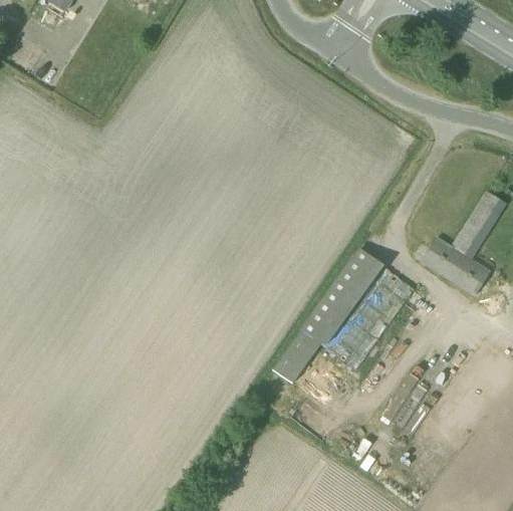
[(48,0),(65,11),(72,1),(71,0),(48,0)]
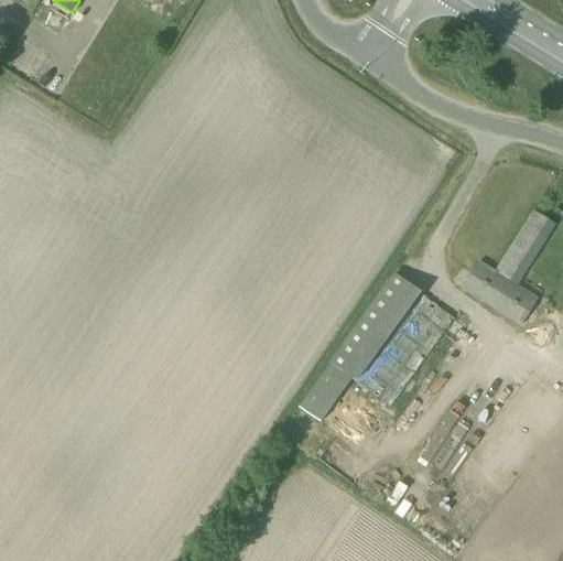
[(526,273),(555,223),(532,209),(500,260),(494,270),(478,261),(462,287),(521,324),(538,299),(528,292),(536,280),(526,273)]
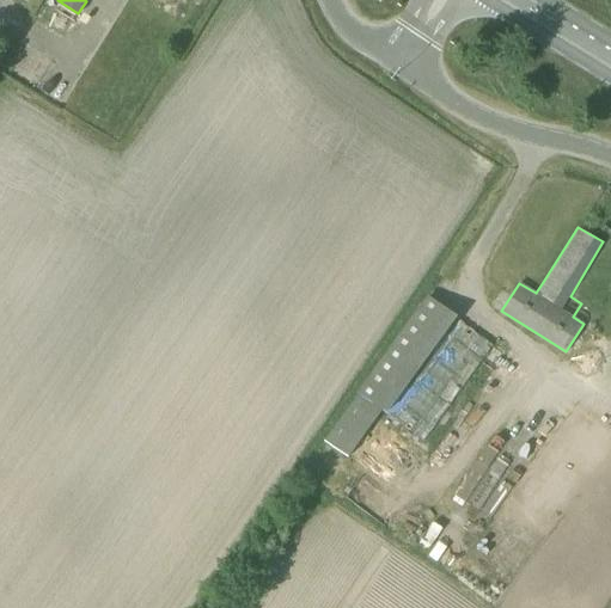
[(425,438),(493,343),(427,294),(356,391),(323,441),(347,456),(382,410),(425,438)]
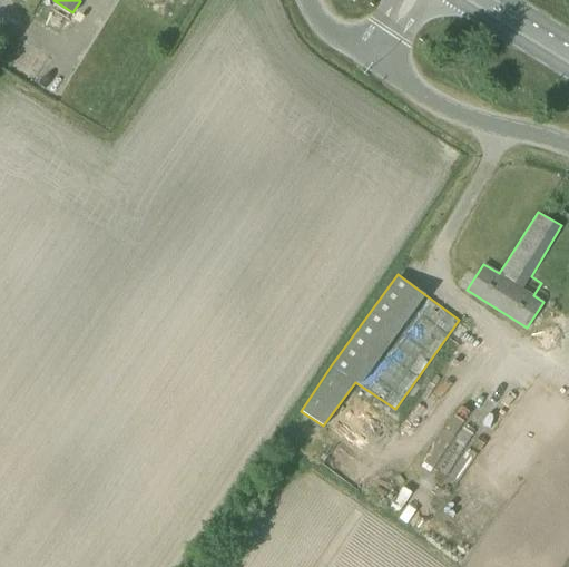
[(434,465),(459,482),(533,384),(509,367),(434,465)]
